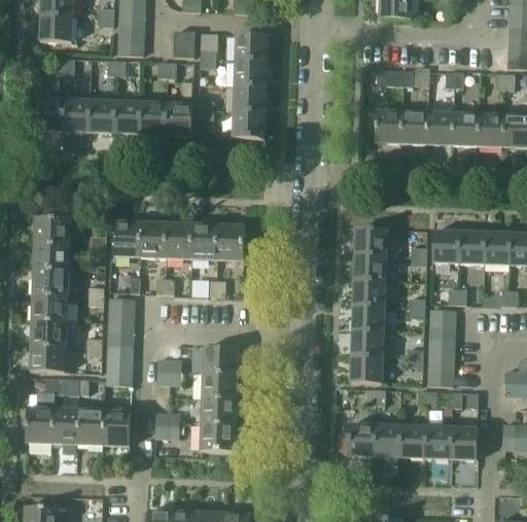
[(72,15),(72,0),(41,0),(41,14),(72,15)]
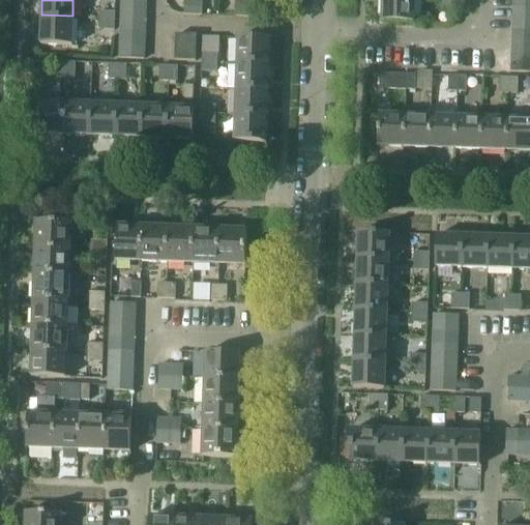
[(192,11),(193,0),(184,0),(183,10),(192,11)]
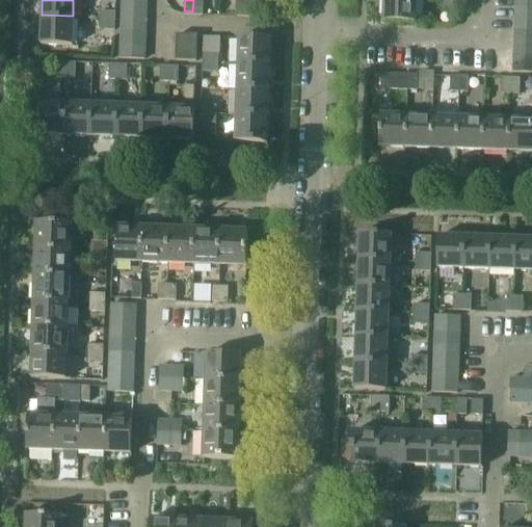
[(202,11),(202,10),(203,0),(193,0),(192,11),(202,11)]
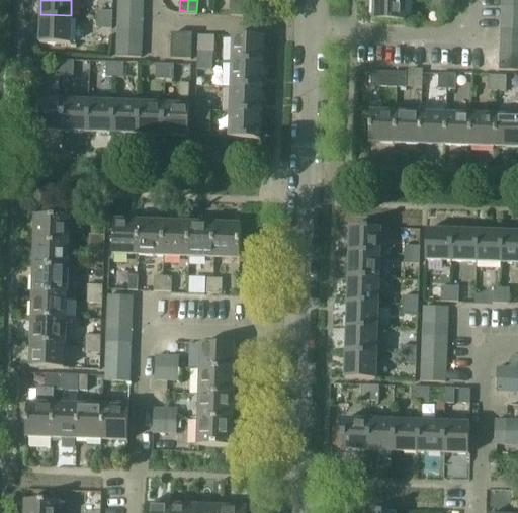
[(238,12),(239,0),(230,0),(230,12),(238,12)]
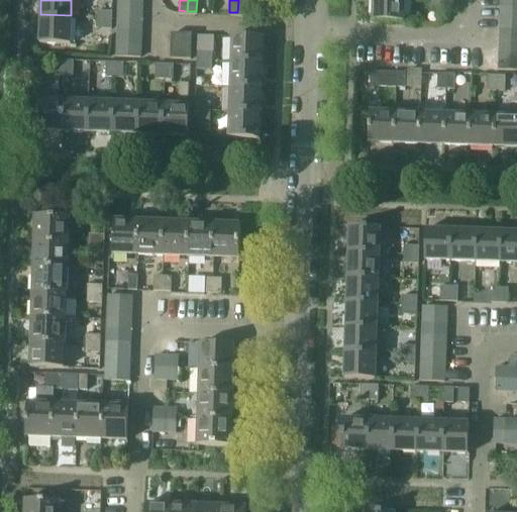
[(246,13),(246,12),(247,0),(238,0),(237,12),(246,13)]
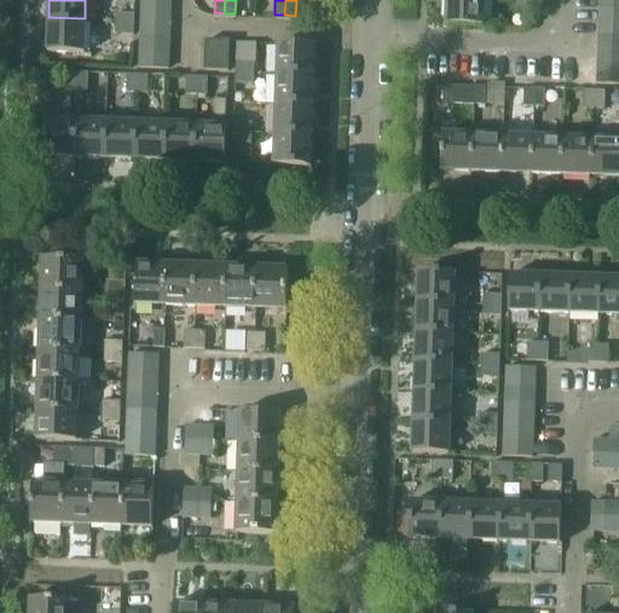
[(481,22),(481,0),(445,0),(445,21),(481,22)]
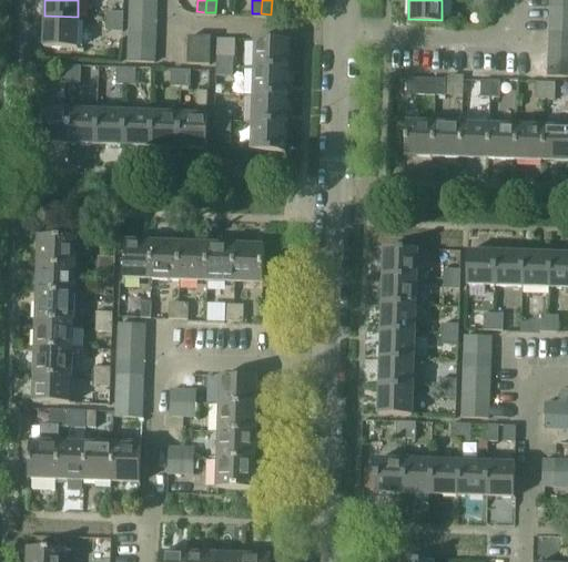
[(567,18),(567,4),(549,4),(549,17),(567,18)]
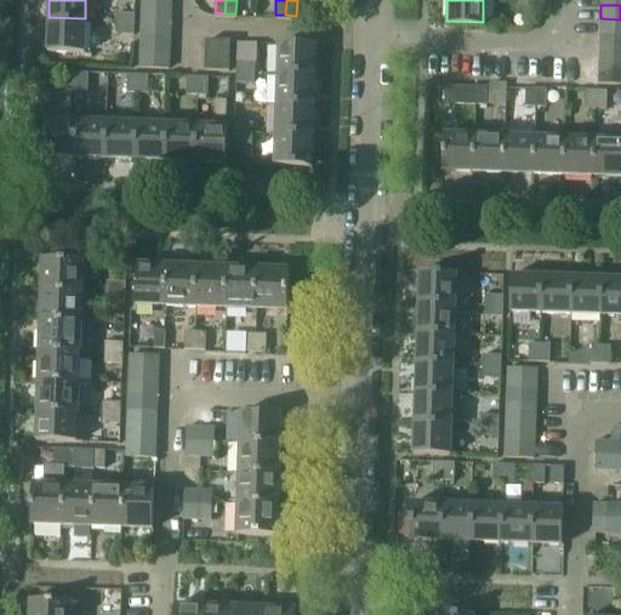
[(170,23),(170,9),(141,9),(141,22),(170,23)]
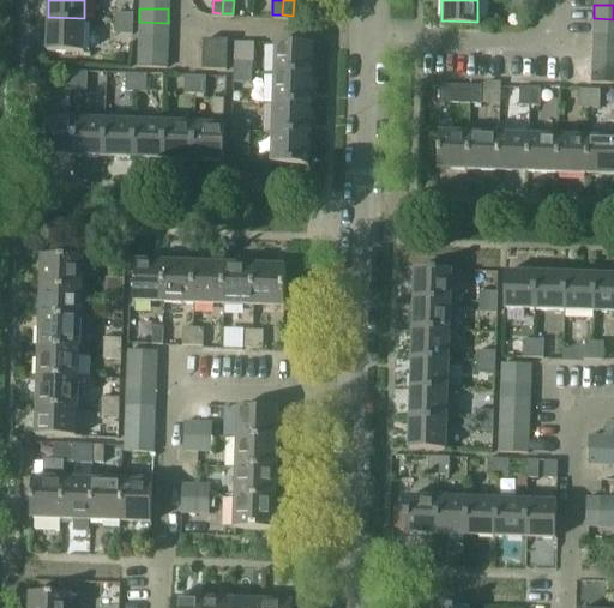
[(83,48),(84,18),(48,17),(47,47),(83,48)]
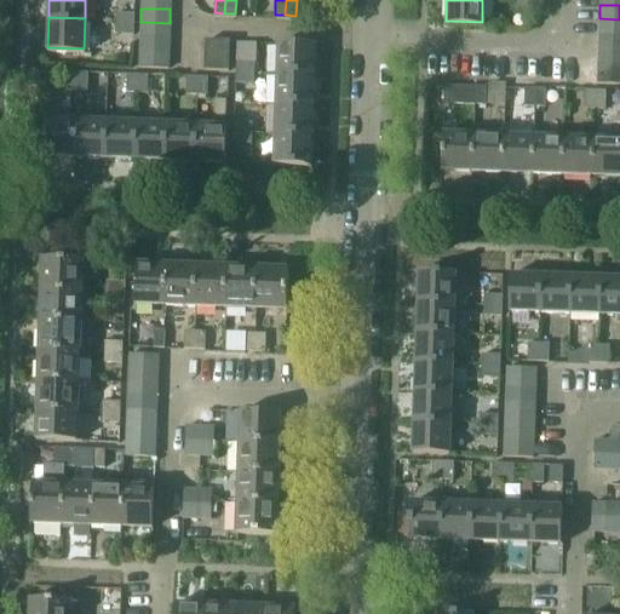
[(619,33),(619,19),(600,18),(598,33),(619,33)]
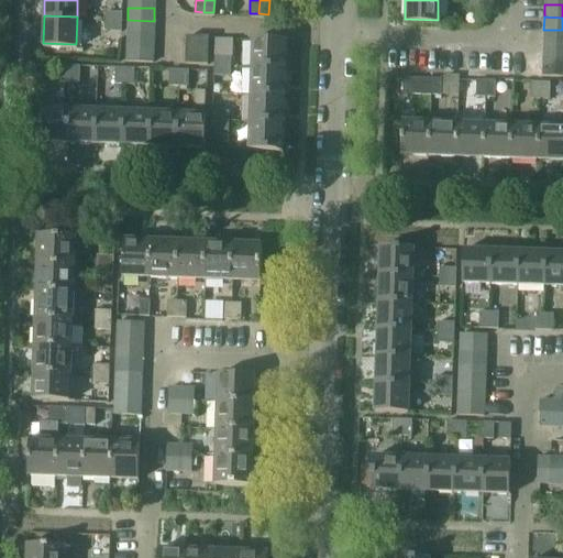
[(121,29),(121,19),(105,18),(105,29),(121,29)]
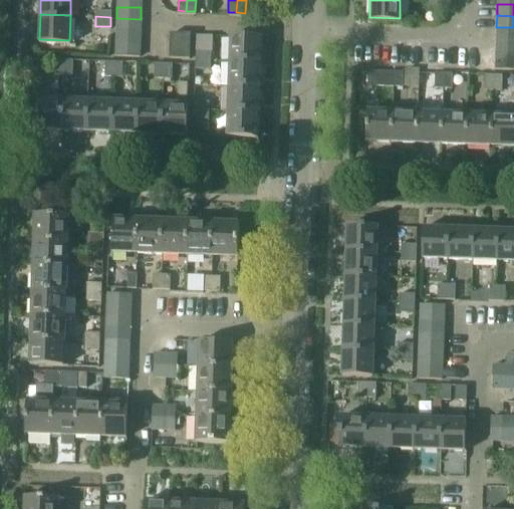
[(141,30),(141,19),(116,18),(116,29),(141,30)]
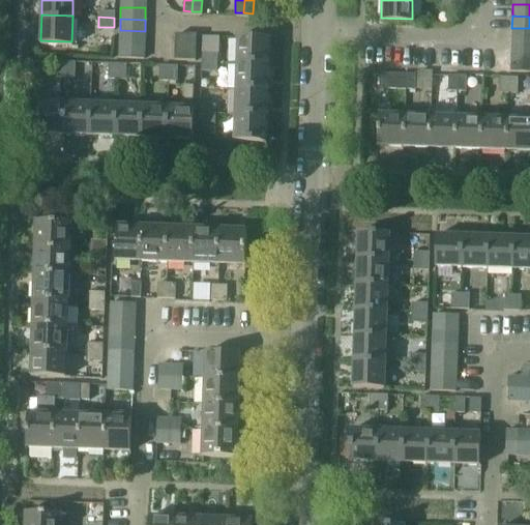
[(529,40),(529,28),(511,28),(511,39),(529,40)]
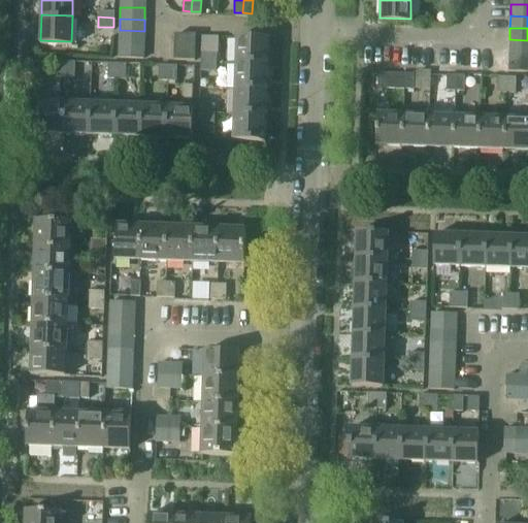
[(143,42),(144,31),(120,30),(119,41),(143,42)]
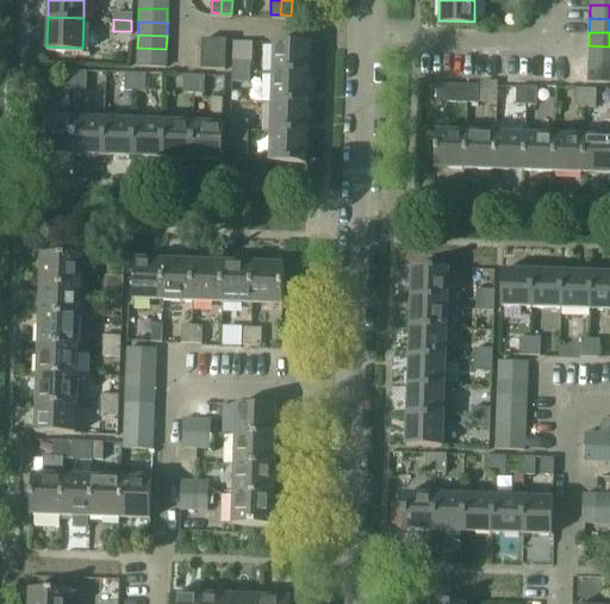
[(224,66),(225,37),(201,36),(201,66),(224,66)]
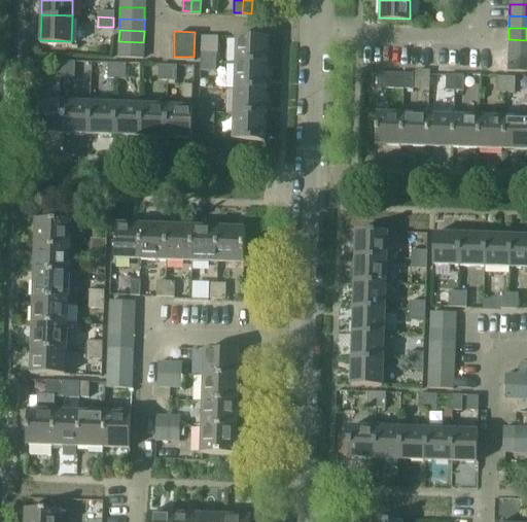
[(267,61),(268,34),(236,33),(236,59),(267,61)]
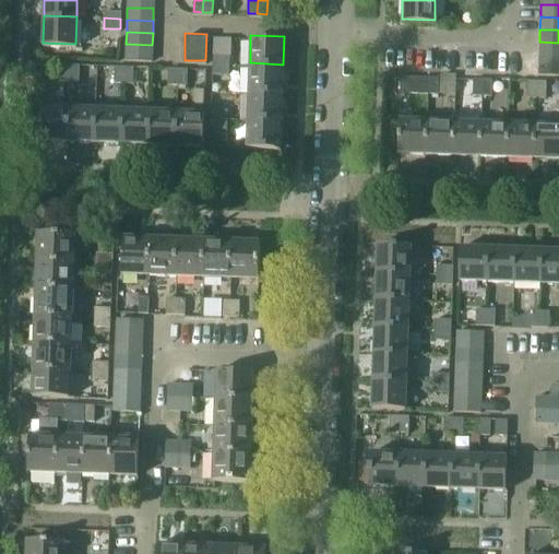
[(558,55),(558,43),(539,42),(539,55),(558,55)]
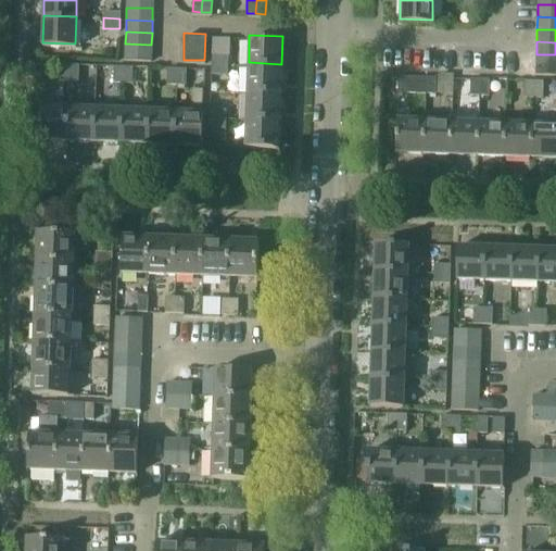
[(151,58),(151,45),(125,44),(125,57),(151,58)]
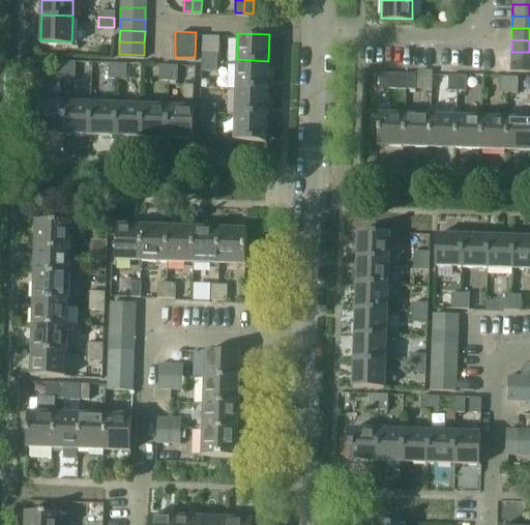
[(529,68),(529,52),(511,52),(510,67),(529,68)]
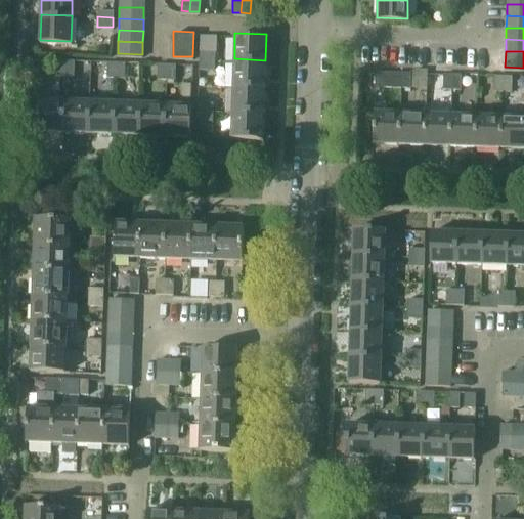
[(213,69),(213,57),(199,56),(199,68),(213,69)]
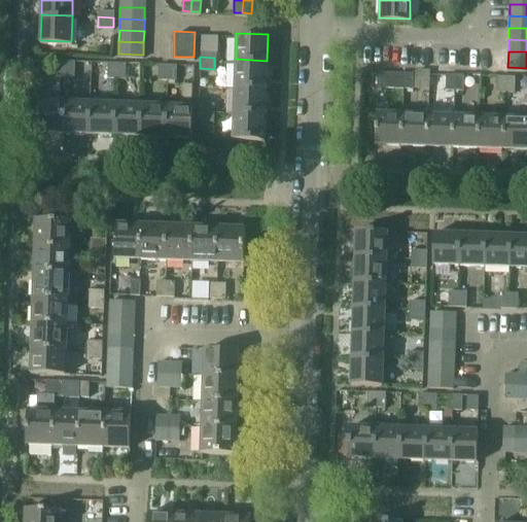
[(65,73),(65,58),(57,58),(56,73),(65,73)]
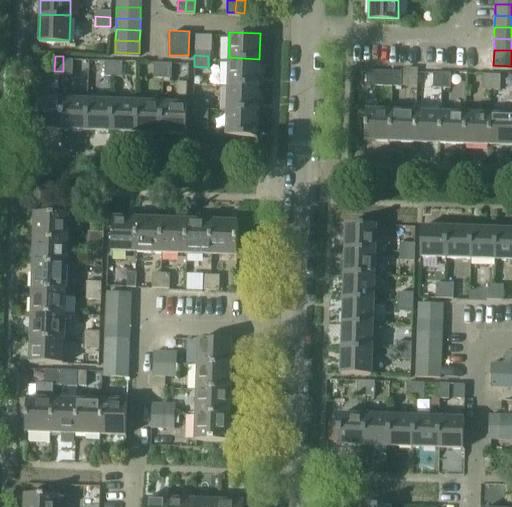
[(63,56),(63,71),(72,72),(72,57),(63,56)]
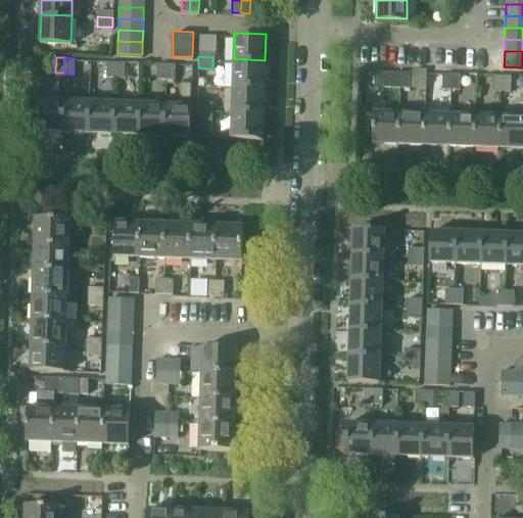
[(264,86),(265,60),(234,58),(233,84),(264,86)]
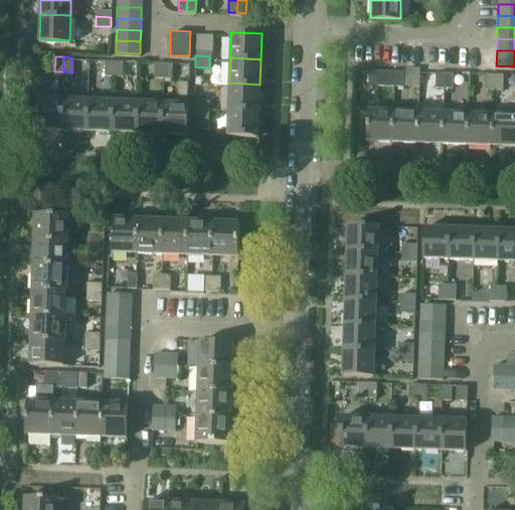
[(114,73),(114,58),(105,58),(105,73),(114,73)]
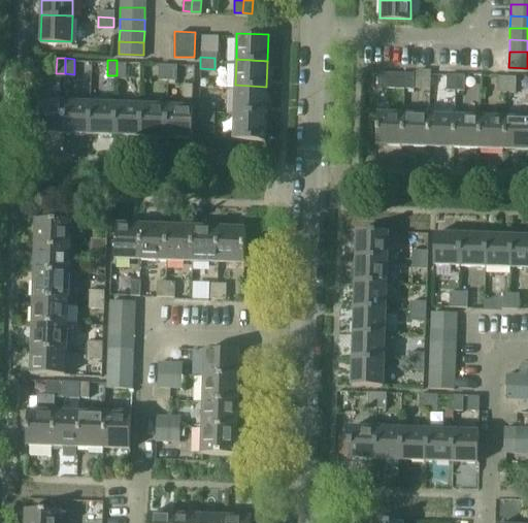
[(117,60),(117,75),(125,75),(126,60),(117,60)]
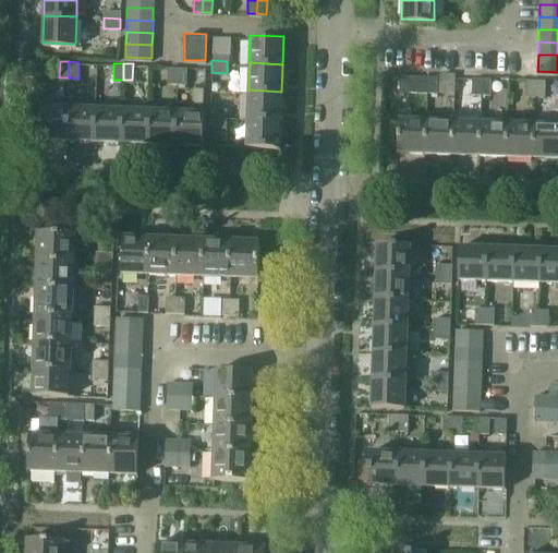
[(178,82),(178,65),(168,65),(167,81),(178,82)]
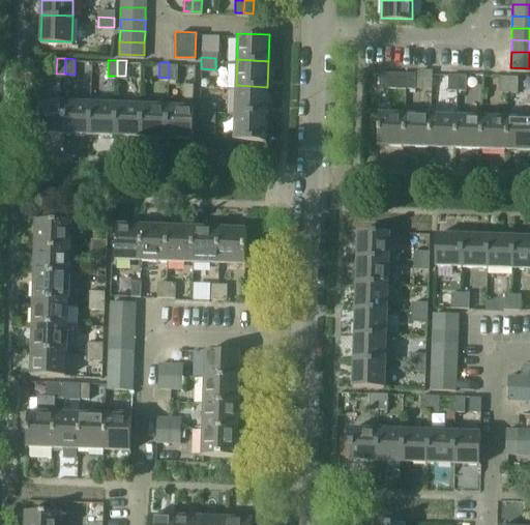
[(169,62),(169,78),(177,78),(177,62),(169,62)]
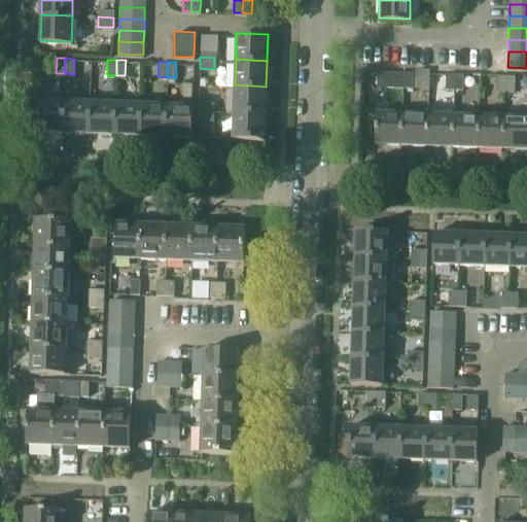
[(403,85),(403,70),(377,69),(377,84),(403,85)]
